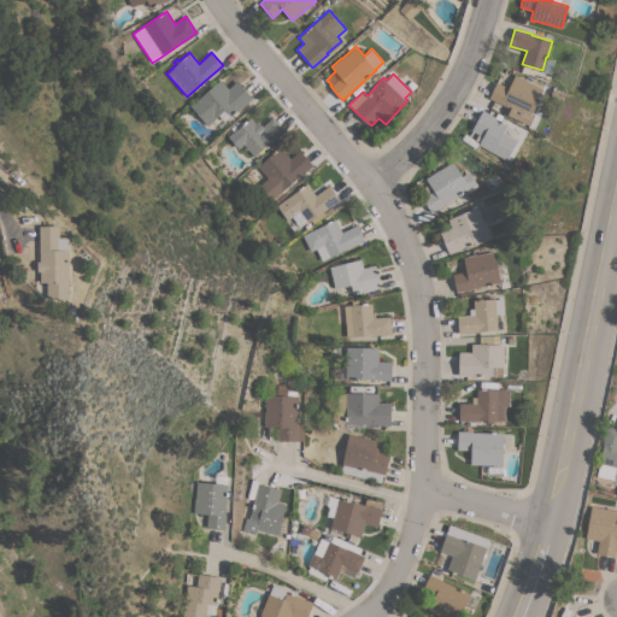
[(489,98),(497,82),(509,88),(515,75),(527,81),(544,89),(529,117),(489,98)]
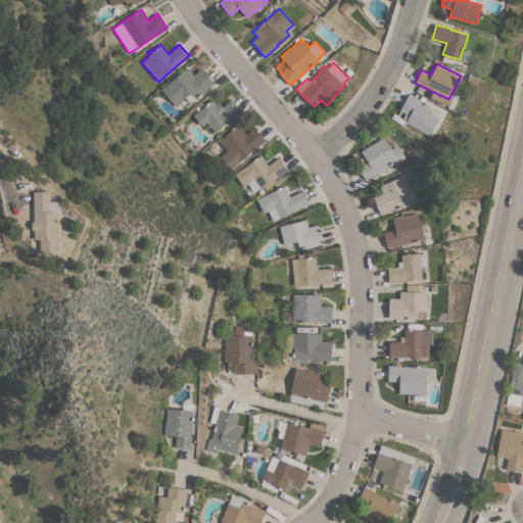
[(187,67),(193,75),(201,68),(214,84),(205,91),(204,90),(190,103),(185,97),(181,101),(181,102),(176,106),(160,89),(187,67)]
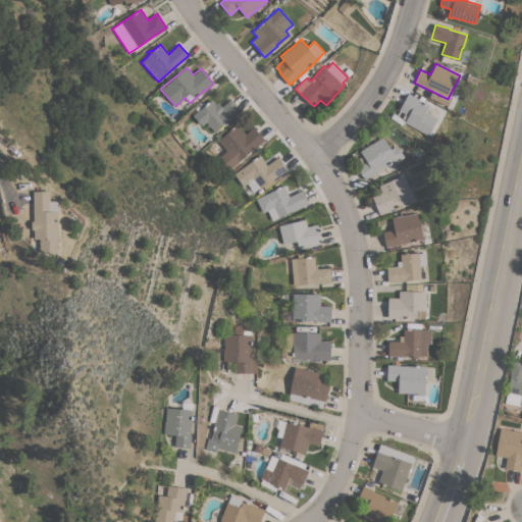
[(418,99),(420,96),(425,98),(423,102),(429,105),(425,112),(437,119),(427,136),(404,122),(408,115),(399,110),(408,93),(418,99)]
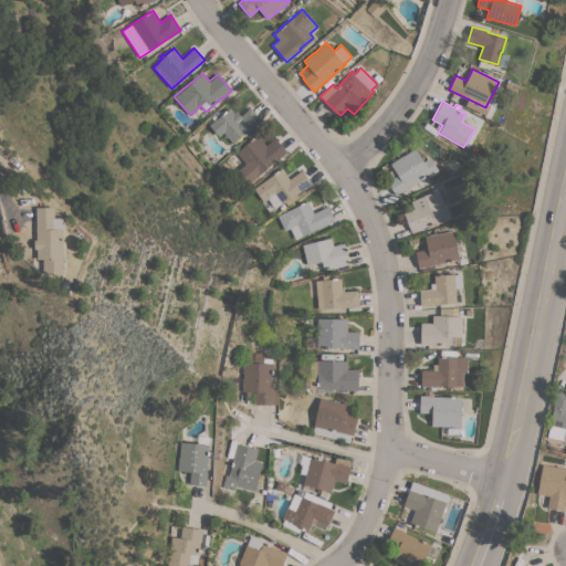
[(247,133),(247,132),(233,143),(223,132),(218,136),(209,125),(213,121),(211,117),(215,114),(218,118),(219,117),(216,113),(219,109),(223,114),(229,108),(234,114),(237,111),(241,116),(250,108),(261,121),(247,133)]
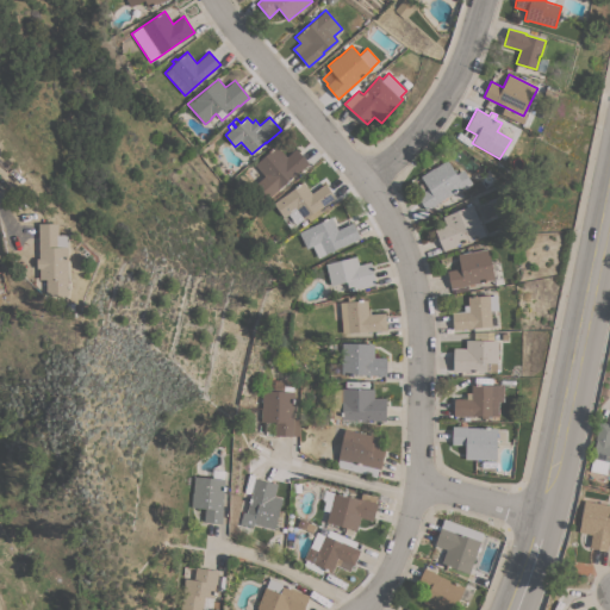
[(266,199),(254,185),(263,176),(254,165),(277,145),(286,156),(296,148),(309,163),(277,191),(266,199)]
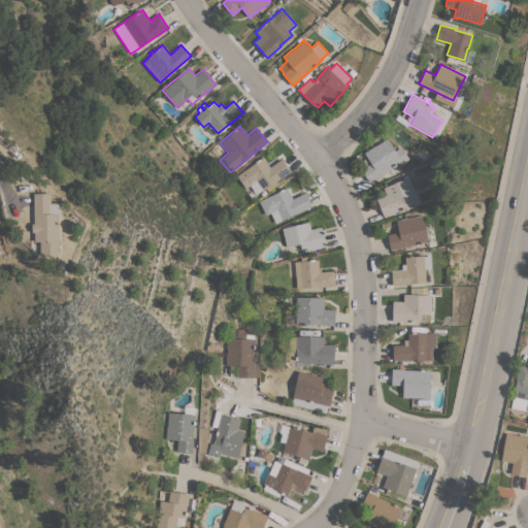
[(387,179),(383,173),(380,175),(381,175),(369,183),(361,169),(370,163),(364,153),(375,144),(376,145),(387,138),(395,151),(401,146),(408,159),(401,163),(400,162),(396,164),(400,170),(387,179)]
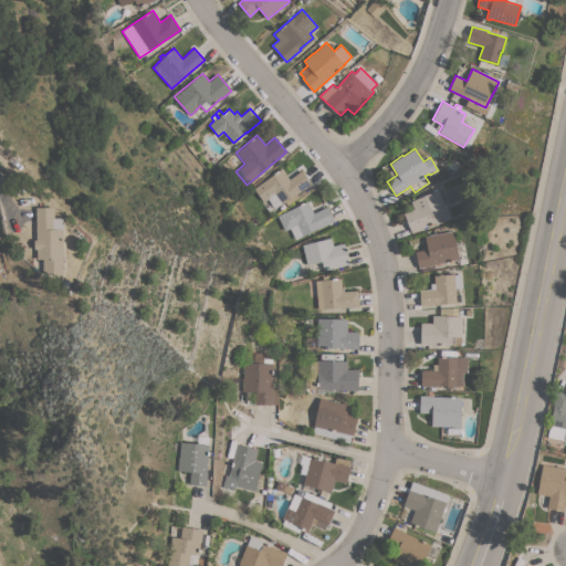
[(296,194),(299,197),(287,206),(284,202),(282,203),(274,208),(268,198),(263,201),(253,188),(281,168),(289,179),(302,170),(311,184),(296,194)]
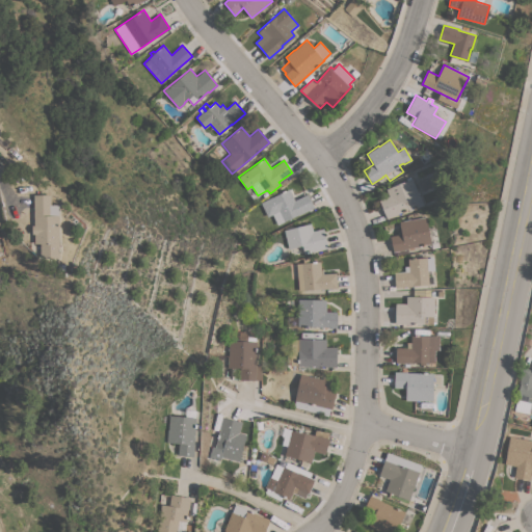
[(411,179),(419,195),(420,195),(424,205),(409,211),(408,210),(387,218),(379,200),(389,196),(386,189),(411,179)]
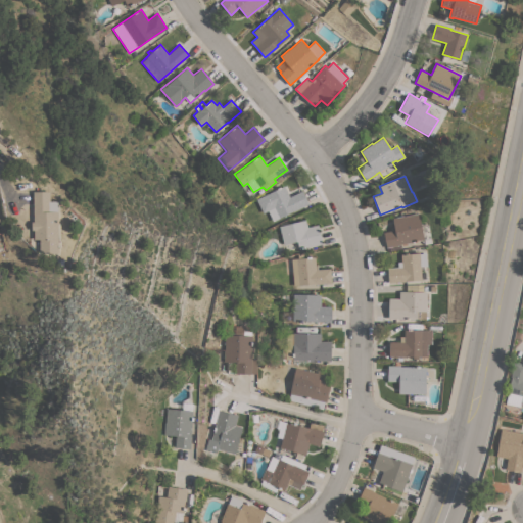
[(273,221),(268,210),(263,212),(256,199),(284,186),(289,197),(302,190),(308,204),(293,211),(279,218),(273,221)]
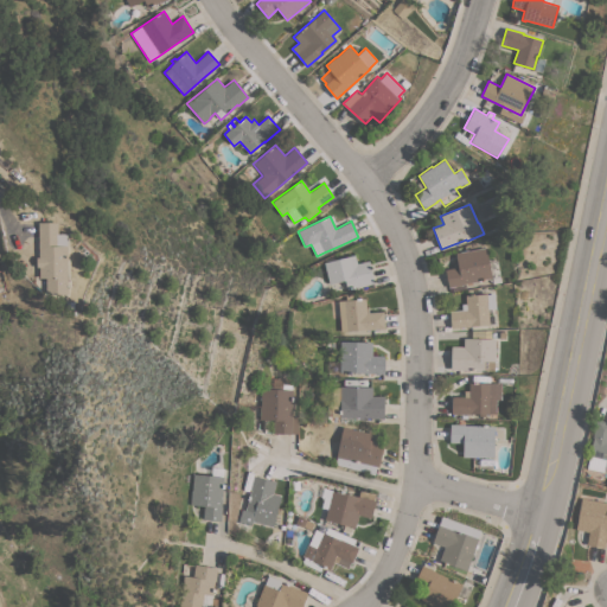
[(68,294),(46,294),(46,278),(39,278),(38,264),(38,257),(39,257),(38,223),(58,223),(58,234),(65,234),(65,247),(68,247),(68,294)]
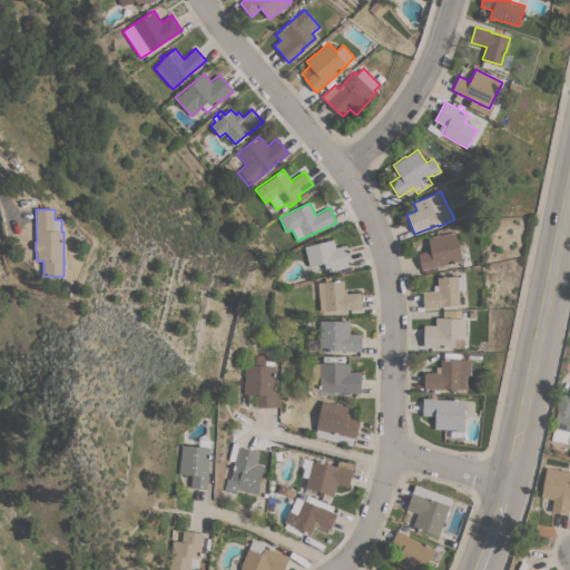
[(462,261),(443,264),(443,266),(439,267),(439,266),(435,266),(435,267),(422,271),(421,267),(420,267),(418,256),(419,256),(418,253),(431,251),(428,237),(440,235),(457,232),(462,261)]
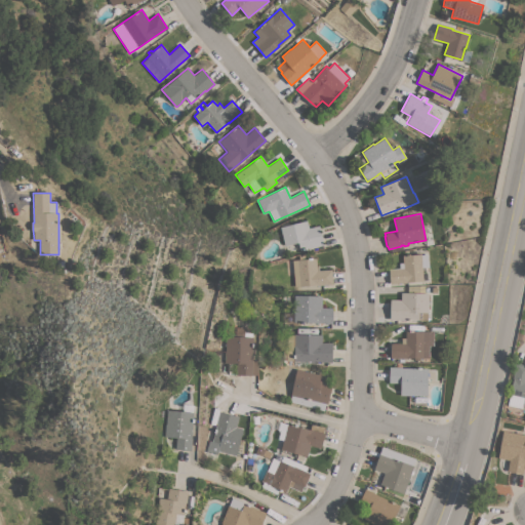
[(307,220),(309,228),(319,226),(324,245),(312,247),(300,249),(298,242),(285,245),(280,227),(307,220)]
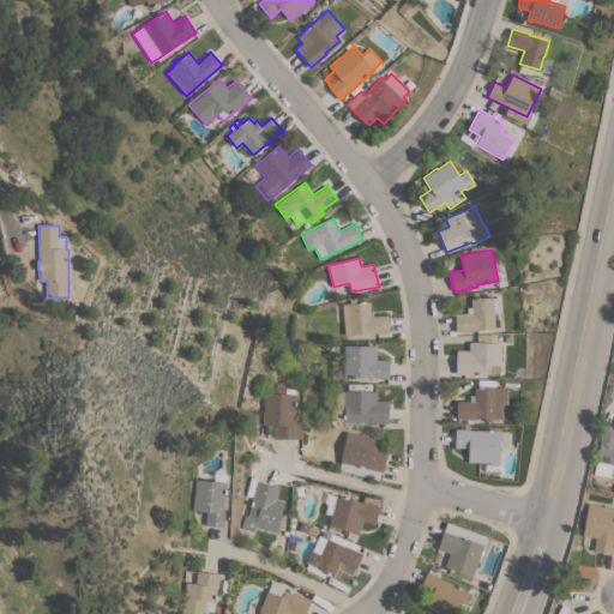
[(476,330),(457,332),(456,314),(468,313),(468,307),(471,307),(471,299),(493,296),(493,298),(501,296),(503,312),(494,312),(495,327),(476,330)]
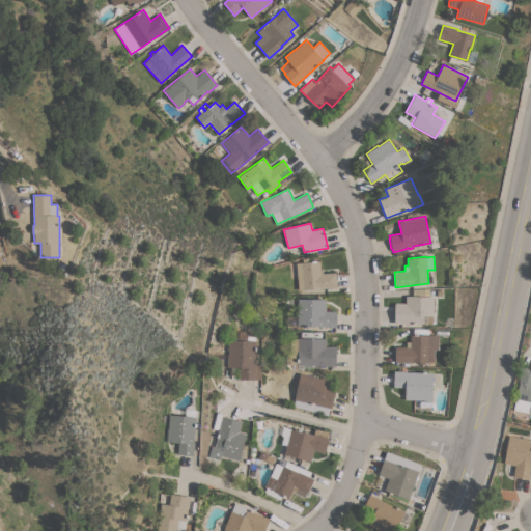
[(298,290),(297,262),(319,260),(320,269),(324,268),(325,273),(336,272),(337,287),(298,290)]
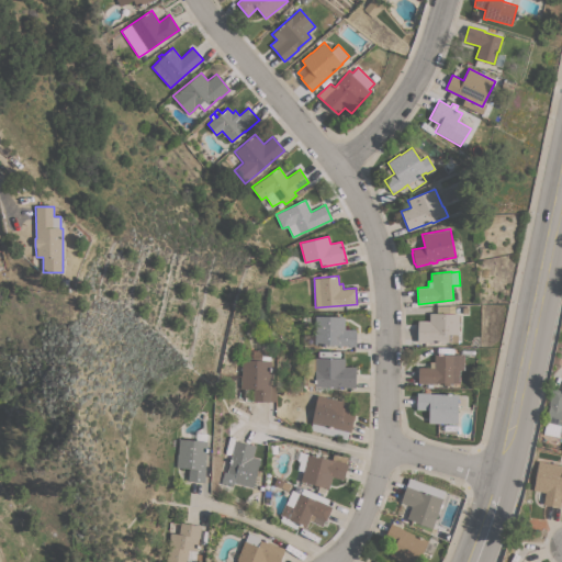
[(430,341),(430,343),(417,343),(418,321),(429,322),(429,313),(459,314),(458,334),(458,343),(430,341)]
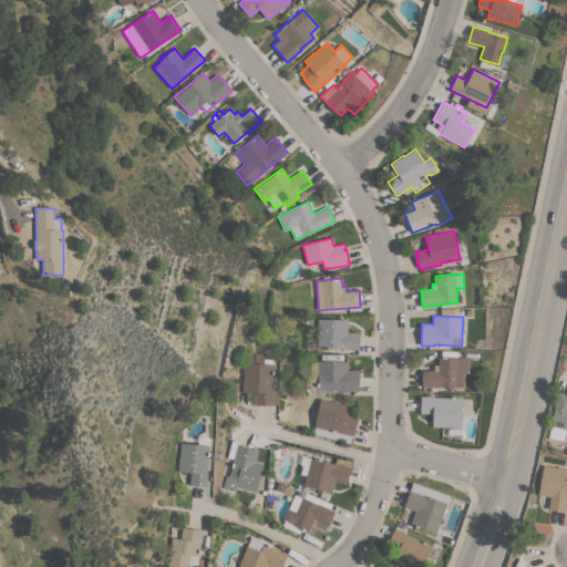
[(343,349),(343,348),(321,347),(321,348),(318,348),(318,319),(348,319),(348,332),(359,332),(359,349),(343,349)]
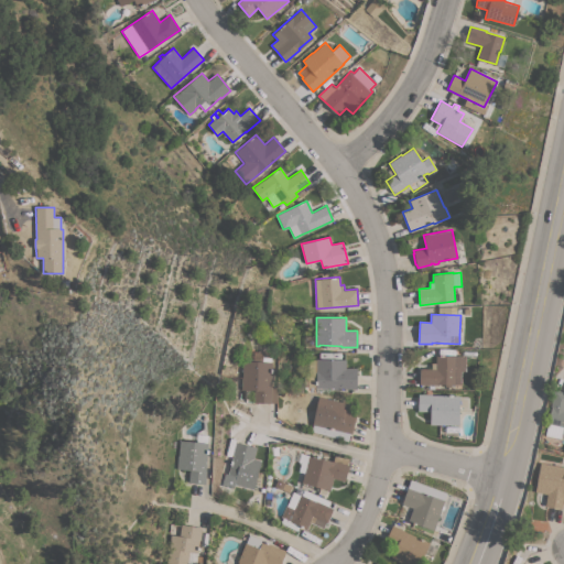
[(241,377),(242,377),(242,361),(253,361),(253,351),(262,351),(262,355),(270,355),(270,361),(271,361),(271,387),(278,387),(277,403),(255,403),(255,390),(241,390),(241,377)]
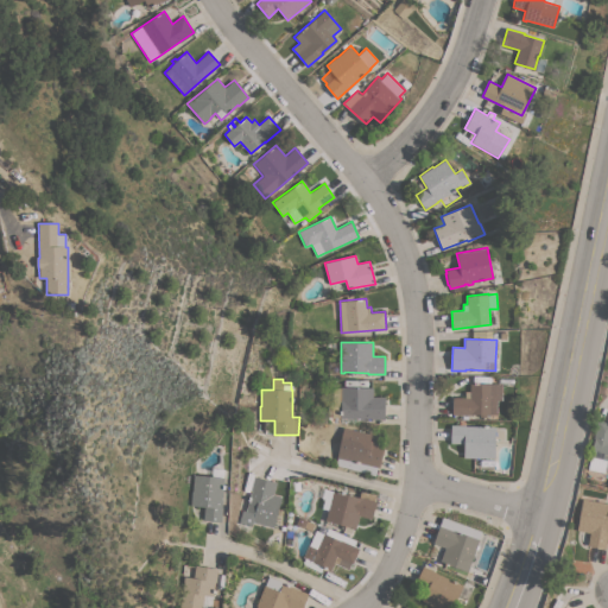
[(502,384),(502,400),(498,400),(498,415),(486,415),(486,417),(480,417),(480,415),(472,413),(472,416),(453,415),(453,397),(464,398),(466,391),(469,392),(470,382),(502,384)]
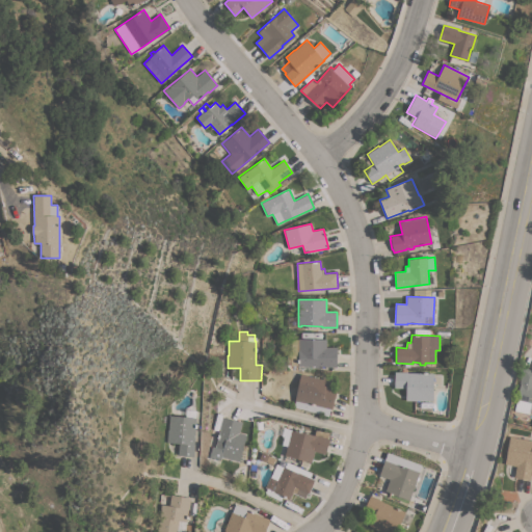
[(291,339),(298,339),(298,338),(326,339),(326,347),(338,347),(337,367),(324,367),(324,366),(319,366),(319,368),(315,368),(315,366),(298,366),(298,365),(291,365),(291,339)]
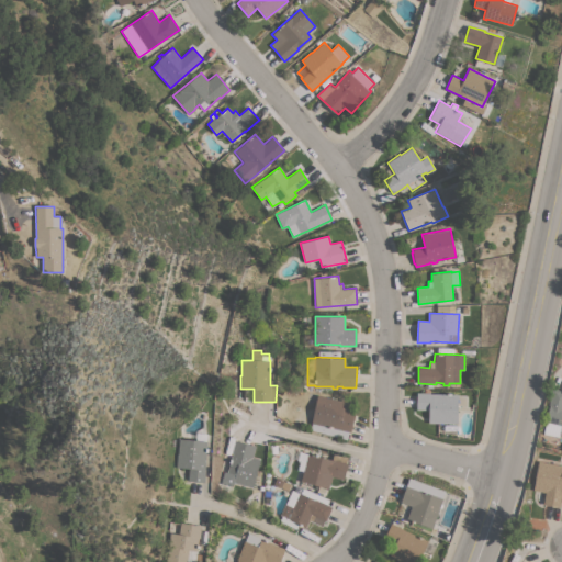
[(561,435),(560,435),(559,437),(543,434),(550,405),(549,405),(552,388),(561,389),(561,435)]
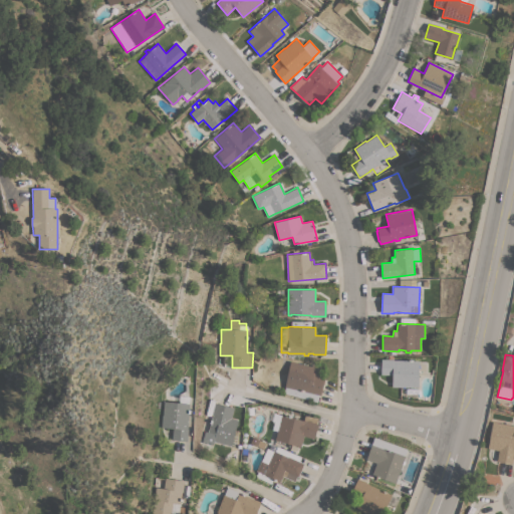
[(393,374),(380,374),(381,358),(394,359),(419,360),(419,387),(404,387),(404,388),(393,387),(393,374)]
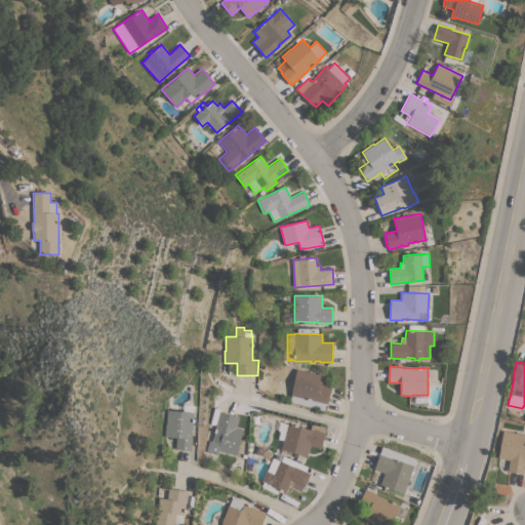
[(296,369),(319,374),(319,373),(323,374),(322,377),(326,378),(325,384),(332,386),(328,404),(326,403),(324,411),(290,402),(291,395),(290,395),(296,369)]
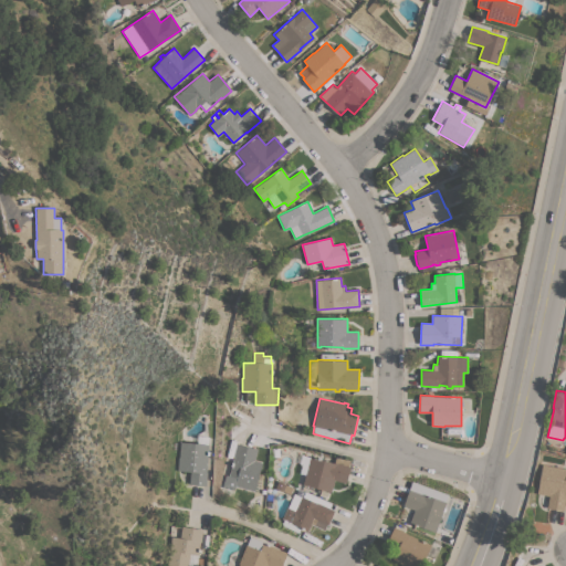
[(207,472),(206,485),(189,484),(190,472),(177,471),(178,457),(179,458),(180,441),(209,444),(207,472)]
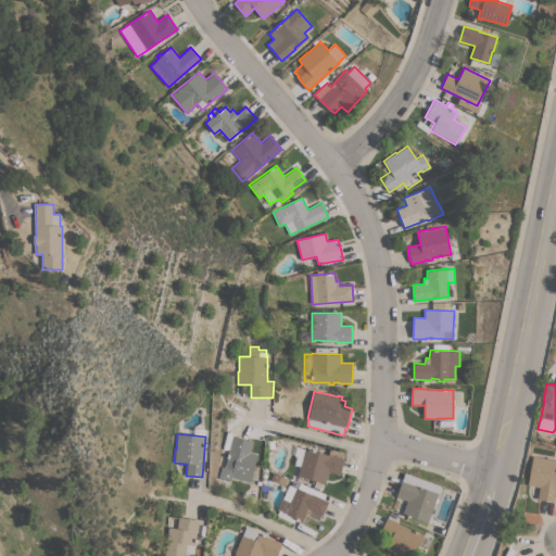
[(250,482),(230,477),(232,470),(225,468),(230,449),(229,449),(232,436),(253,441),(250,452),(257,454),(250,482)]
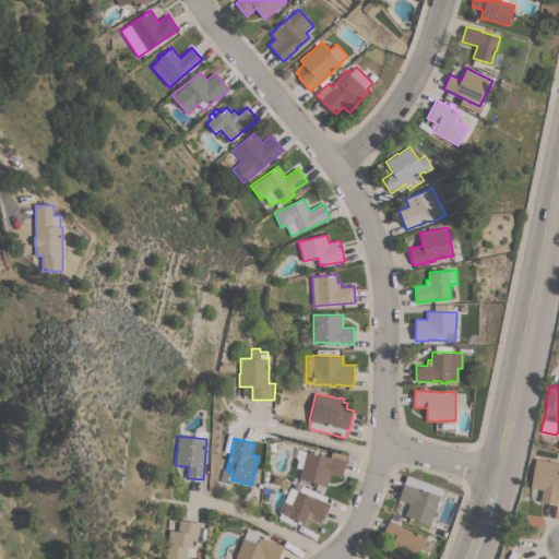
[(299,478),(306,451),(330,458),(332,451),(346,454),(344,461),(346,461),(342,477),(330,474),(328,486),(299,478)]
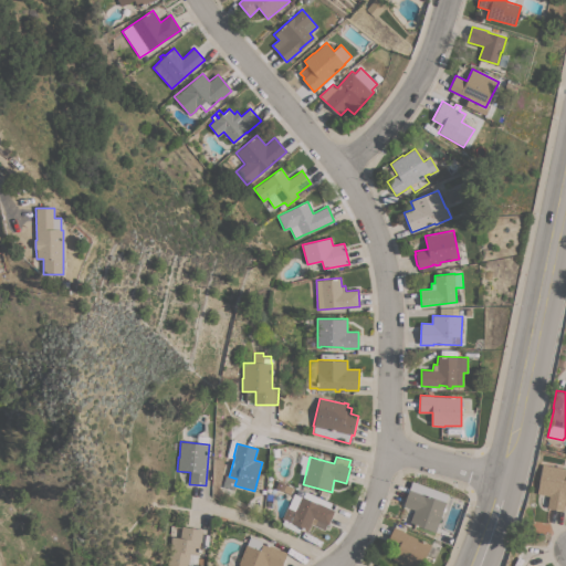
[(565,469),(565,499),(564,511),(547,507),(549,495),(537,493),(543,464),(565,469)]
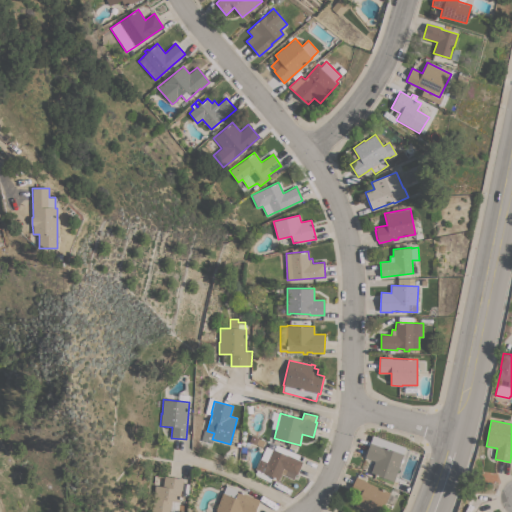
[(370,473),(375,461),(365,458),(372,436),(405,447),(403,454),(394,481),(370,473)]
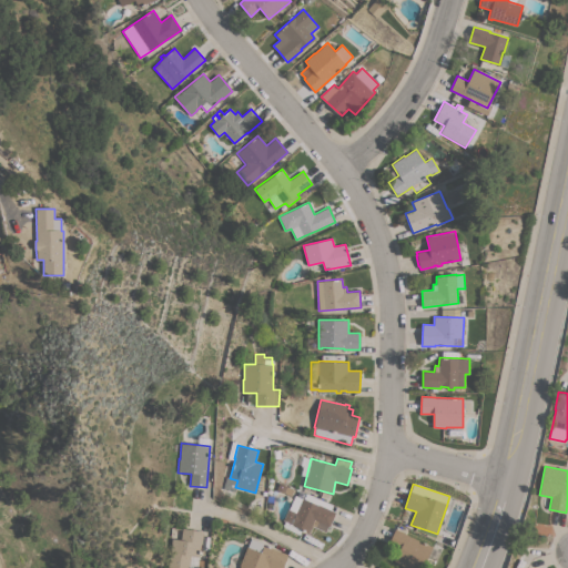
[(330,527),(315,521),(310,533),(291,525),(291,524),(283,520),(288,509),(296,513),(302,498),(320,506),(321,505),(336,511),(330,527)]
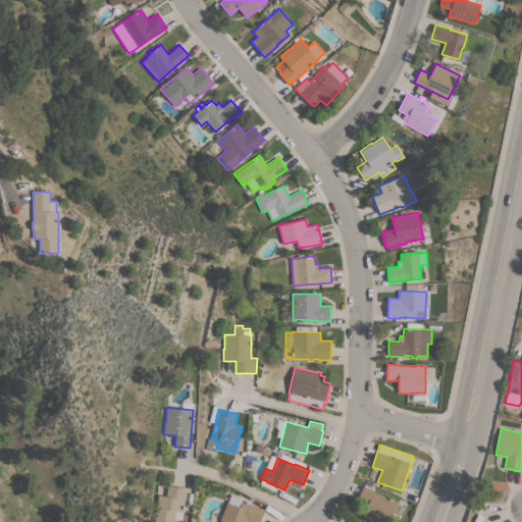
[(187,488),(185,501),(183,511),(184,512),(180,521),(154,521),(158,500),(157,500),(158,494),(166,496),(167,485),(187,488)]
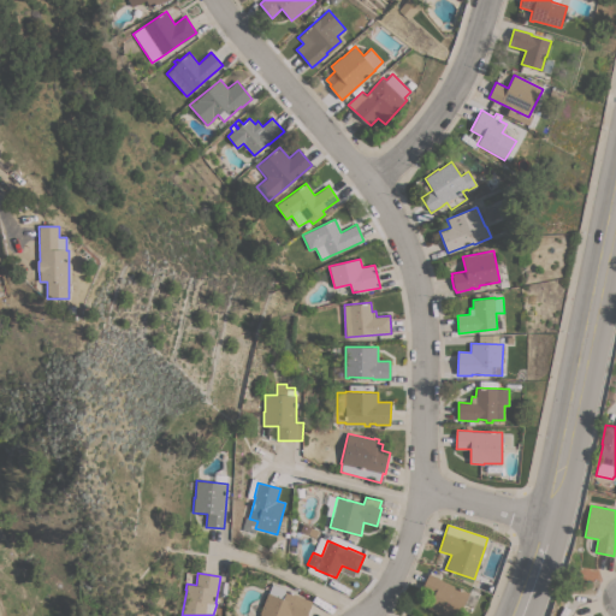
[(469,593),(458,615),(442,615),(427,609),(433,597),(420,591),(428,573),(443,580),(469,593)]
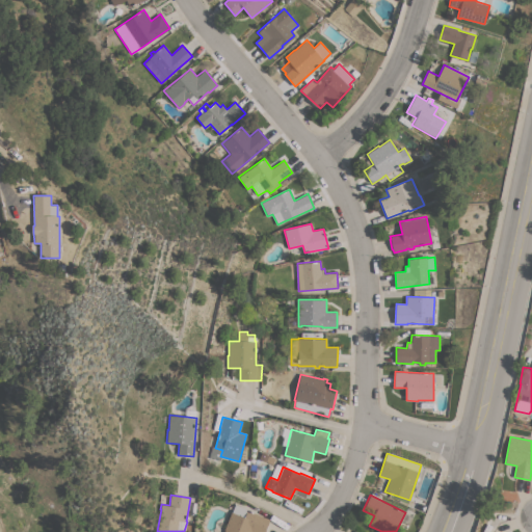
[(248,510),(259,514),(270,519),(265,531),(224,531),(225,530),(224,530),(231,512),(232,512),(235,505),(248,510)]
